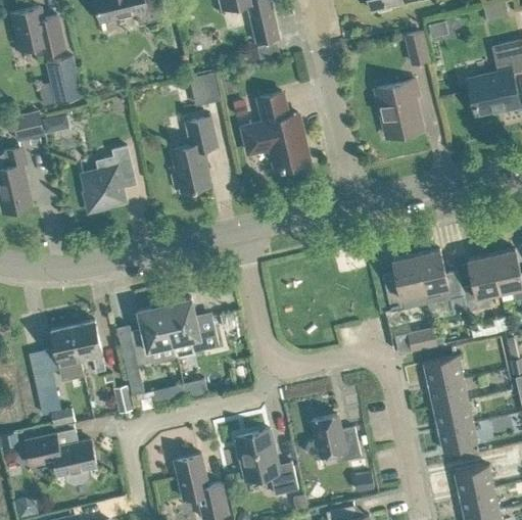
[(94,0),(100,22),(136,13),(139,25),(165,18),(161,0),(94,0)]
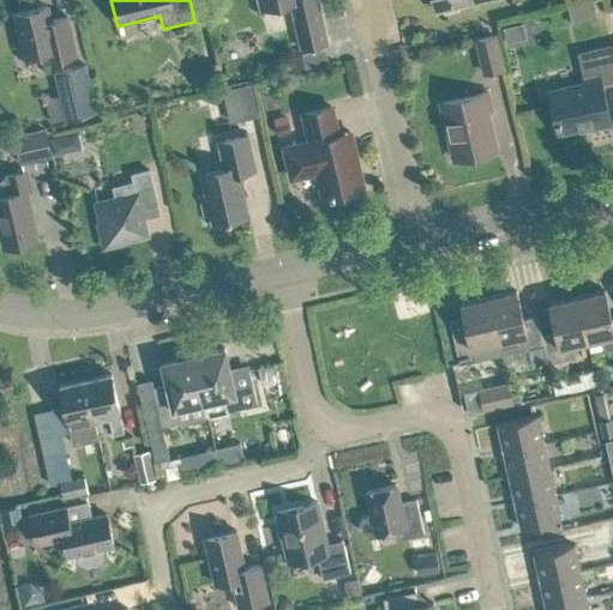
[(257,0),(260,11),(289,4),(300,50),(328,43),(317,0),(257,0)]
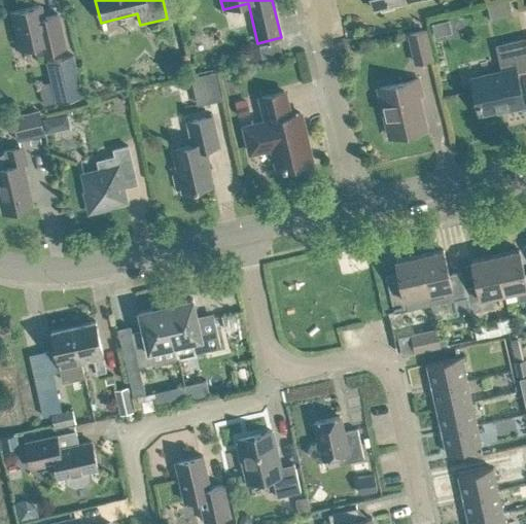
[(371,0),(373,10),(381,8),(382,11),(392,8),(392,6),(417,0),(371,0)]
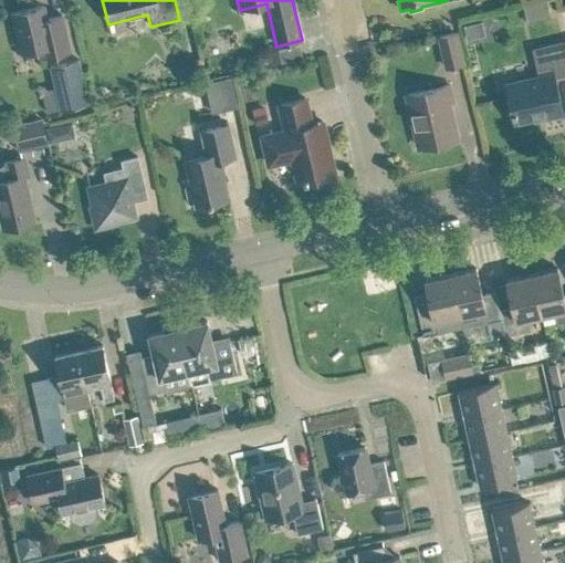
[(551,19),(547,2),(523,8),(526,24),(551,19)]
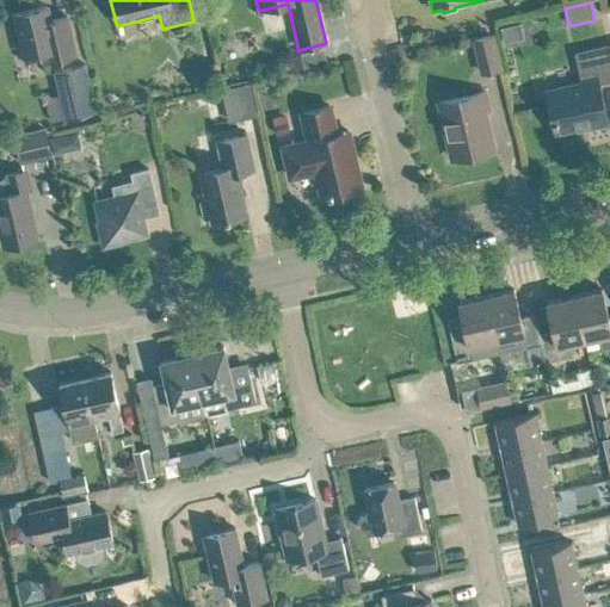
[(49,22),(45,7),(16,14),(25,57),(55,50),(57,60),(75,56),(66,18),(49,22)]
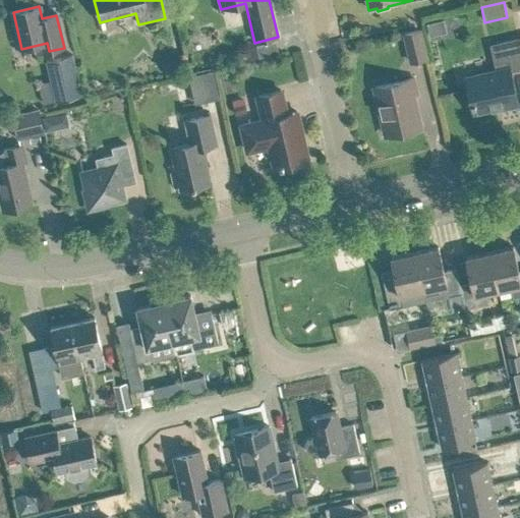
[(411,63),(425,60),(418,32),(404,35),(411,63)]
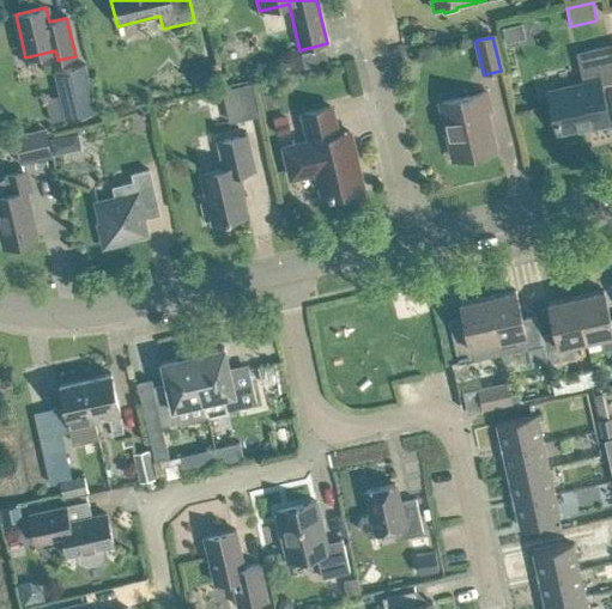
[(589,128),(609,123),(599,86),(611,83),(611,46),(609,47),(576,54),(583,85),(552,92),(555,107),(551,108),(557,133),(588,126),(589,128)]
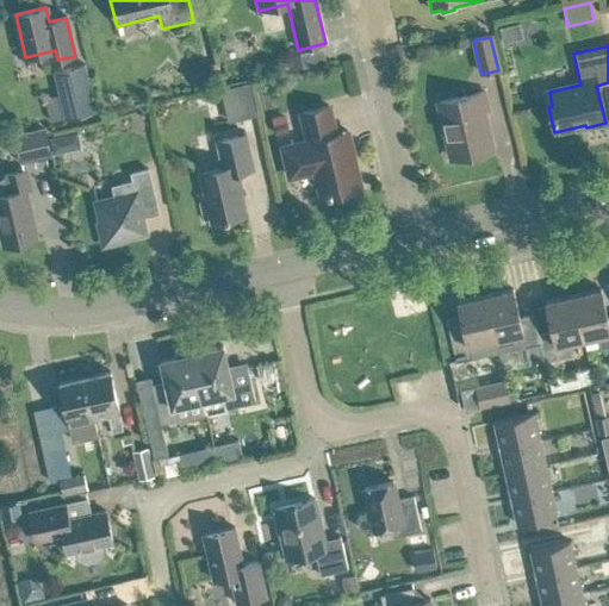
[(98,113),(86,64),(54,73),(66,120),(98,113)]
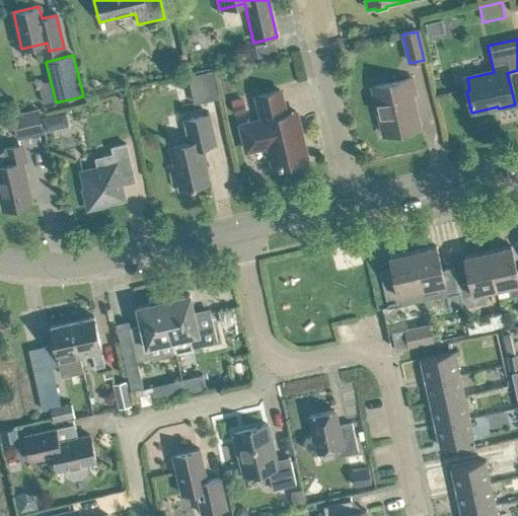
[(179,75),(176,63),(164,66),(166,77),(179,75)]
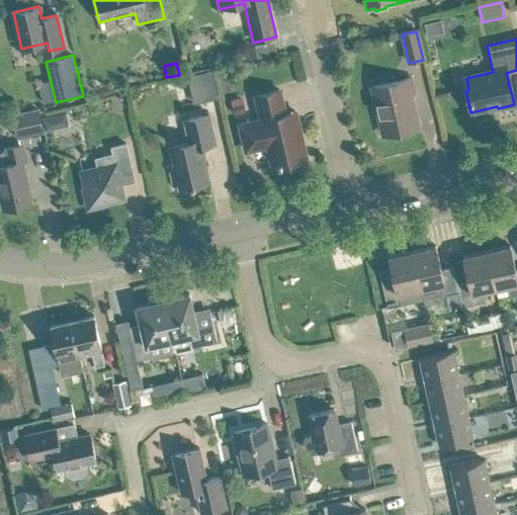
[(194,105),(218,99),(211,72),(187,77),(194,105)]
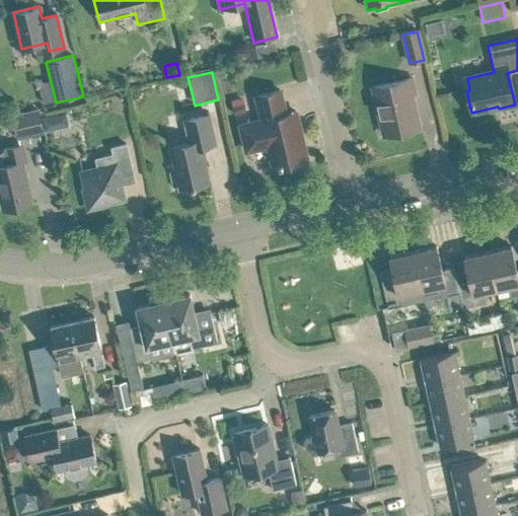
[(418,128),(411,97),(416,96),(412,79),(373,88),(378,109),(376,113),(379,122),(381,124),(389,122),(392,134),(418,128)]
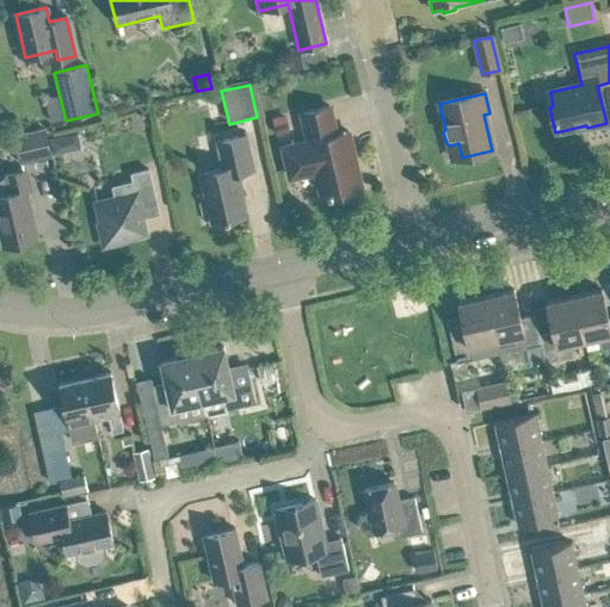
[(339,132),(333,106),(301,115),(308,142),(283,148),(290,178),(315,172),(321,198),(331,196),(337,197),(340,197),(344,197),(347,194),(351,191),(365,187),(352,130),(339,132)]
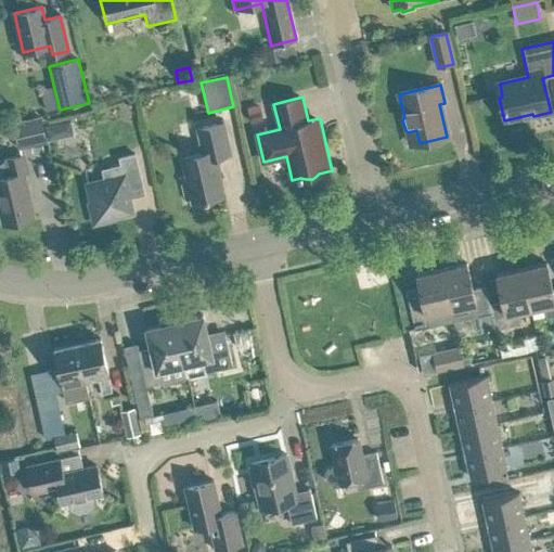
[(18,146),(46,140),(41,119),(14,126),(18,146)]
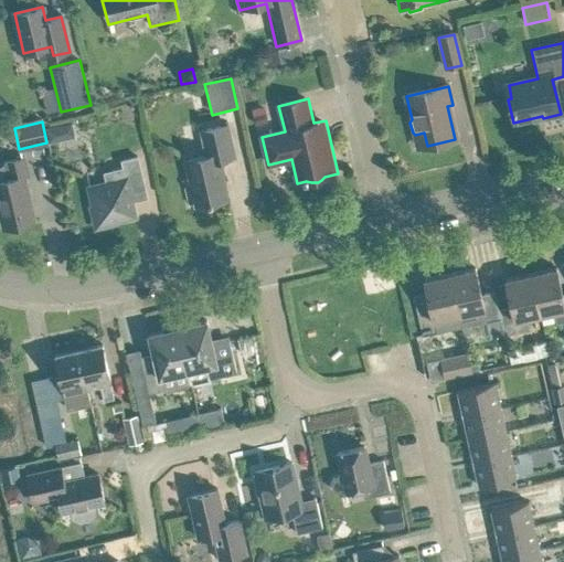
[(76,138),(73,125),(46,130),(50,145),(76,138)]
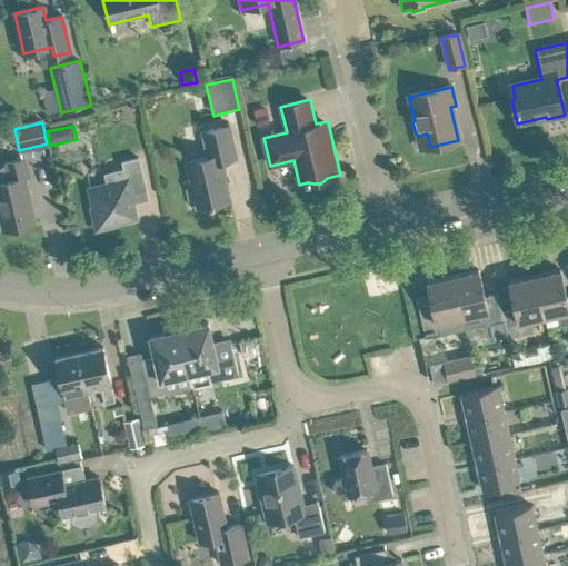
[(213,205),(230,200),(221,162),(237,159),(229,127),(201,132),(207,156),(186,161),(190,181),(185,182),(190,205),(195,204),(196,208),(210,206),(210,207),(213,206),(213,205)]
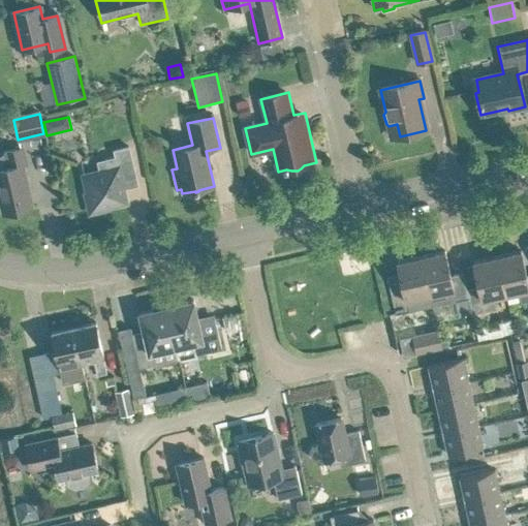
[(88,216),(111,211),(110,207),(126,203),(121,181),(135,178),(128,148),(114,151),(116,158),(104,161),(106,171),(83,176),(87,193),(84,193),(88,216)]
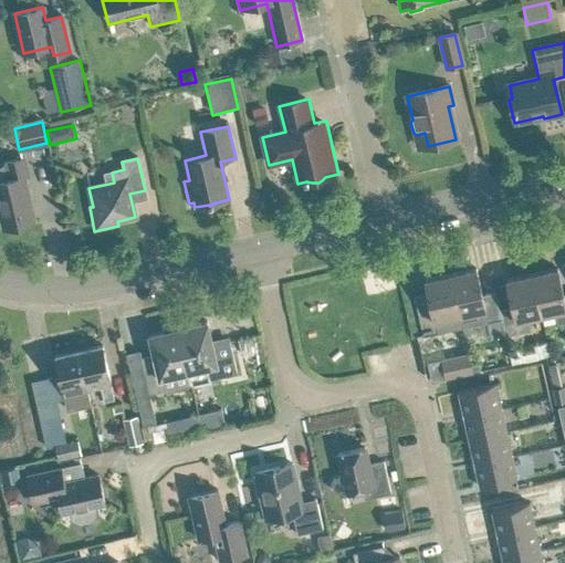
[(28,177),(24,159),(0,164),(0,217),(3,229),(34,221),(24,177),(28,177)]
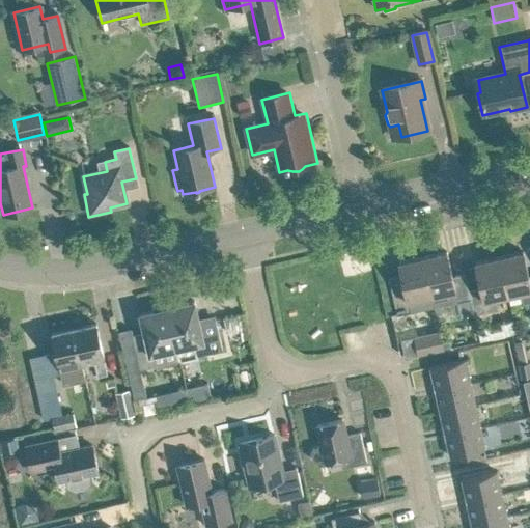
[(469,290),(465,275),(452,277),(447,252),(423,257),(431,297),(444,294),(447,305),(450,322),(474,315),(469,290)]
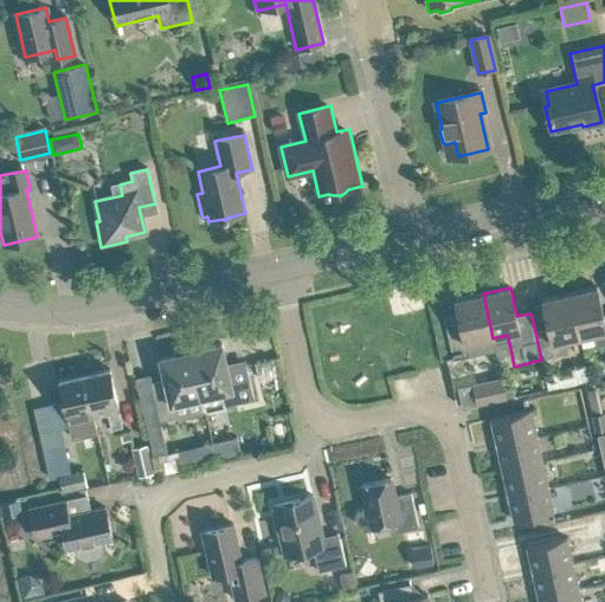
[(604,316),(597,287),(570,293),(579,338),(594,335),(597,348),(604,344),(604,316)]
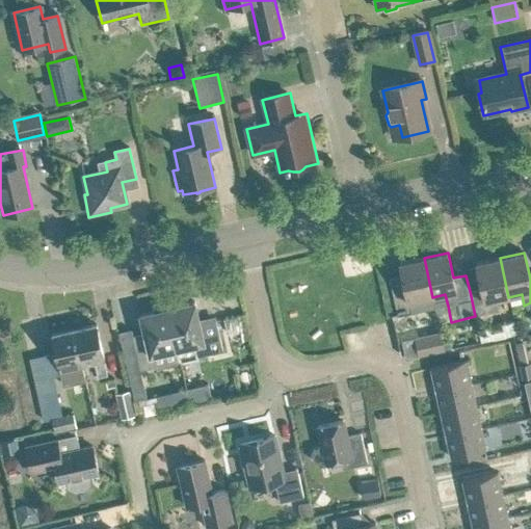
[(420,300),(432,297),(424,258),(399,264),(405,289),(393,292),(398,317),(422,311),(420,300)]
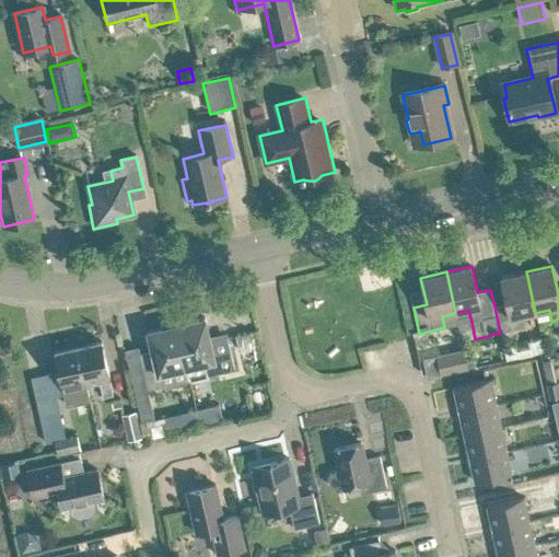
[(522,315),(535,313),(526,271),(501,278),(508,303),(495,306),(500,333),(525,327),(522,315)]
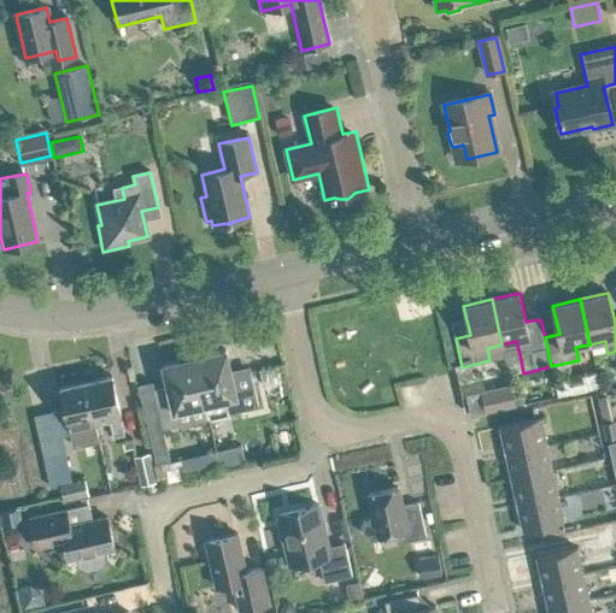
[(205,405),(209,419),(210,419),(213,422),(226,418),(228,414),(258,407),(250,372),(232,377),(226,351),(194,358),(205,405)]
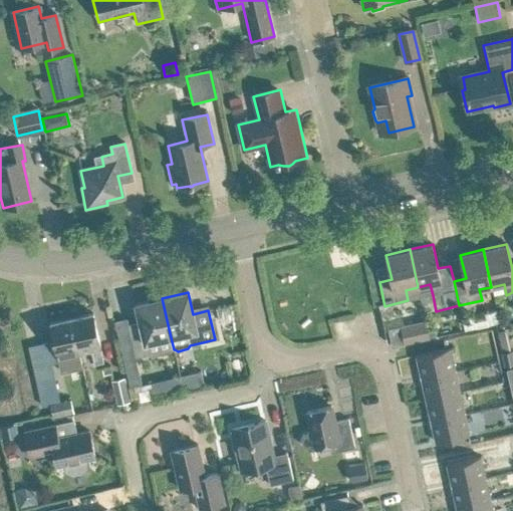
[(171,353),(174,349),(171,337),(162,298),(135,304),(140,326),(129,329),(136,358),(149,355),(152,357),(171,353)]
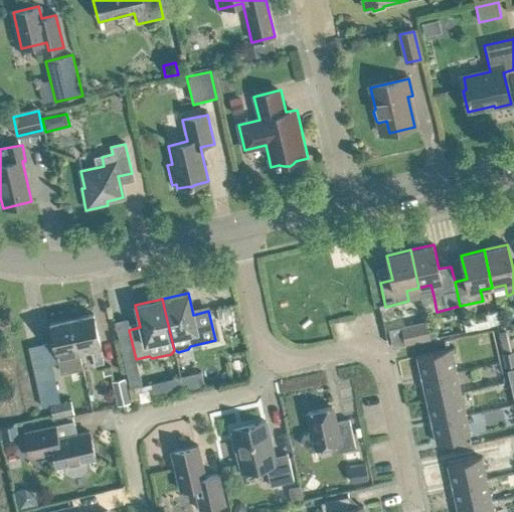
[(217,309),(220,324),(233,321),(229,306),(217,309)]
